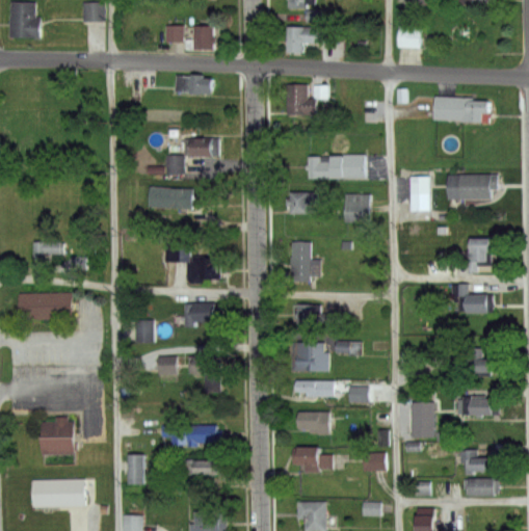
[(287,0),(312,0),(312,7),(307,6),(305,11),(287,10),(287,0)]
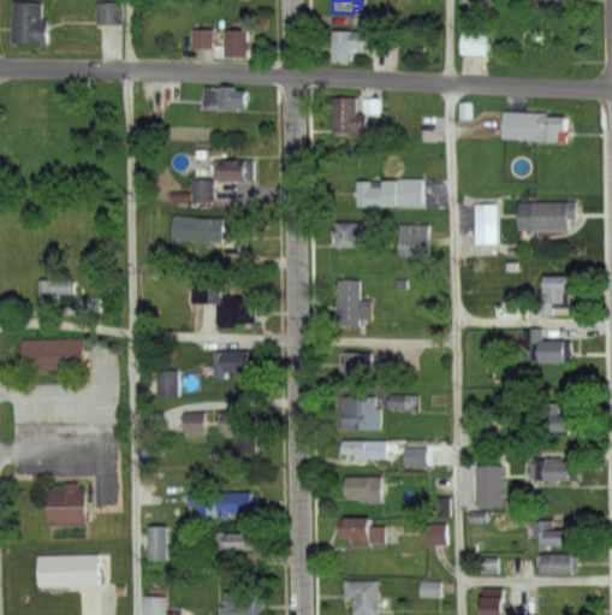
[(11,3),(40,5),(39,19),(45,19),(43,45),(9,43),(11,3)]
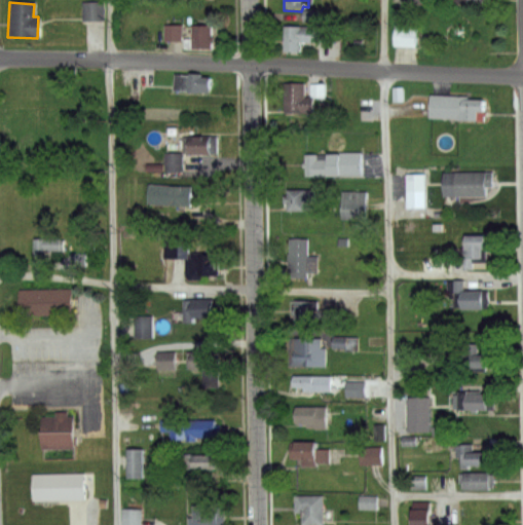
[(101,2),(77,2),(77,22),(101,22),(101,2)]
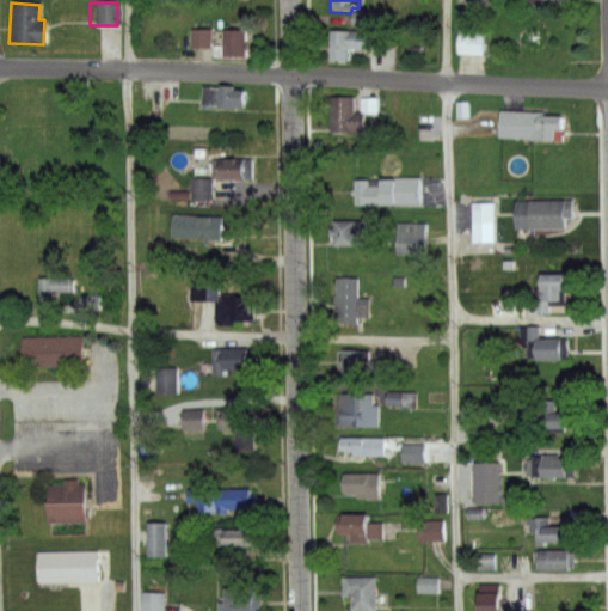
[(458,29),(483,29),(481,54),(458,54),(458,29)]
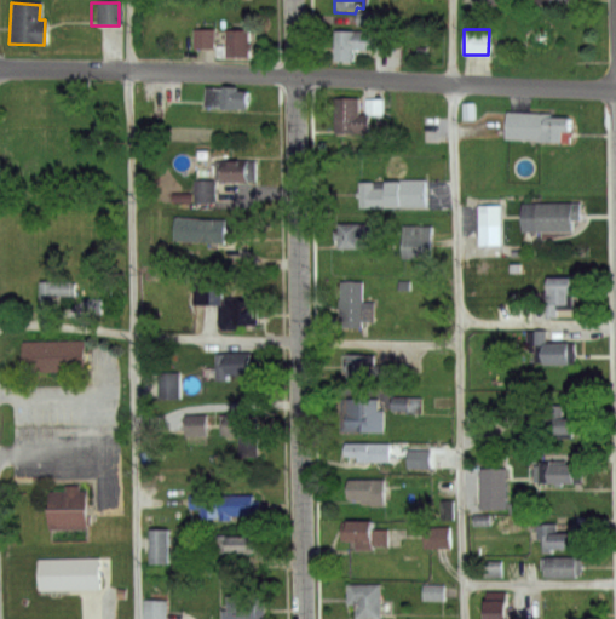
[(225,32),(246,33),(245,57),(224,56),(225,32)]
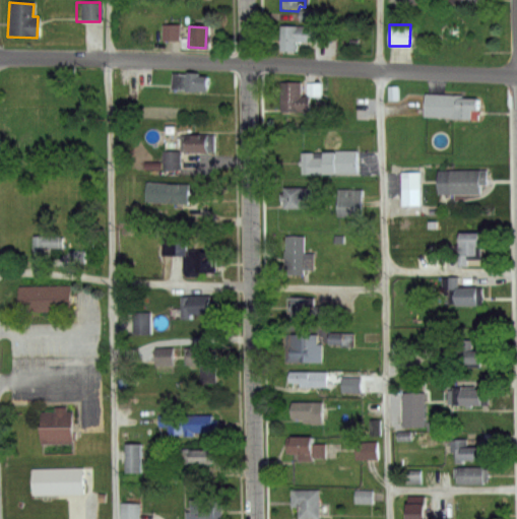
[(280,26),(323,27),(323,45),(296,44),(296,51),(279,50),(280,26)]
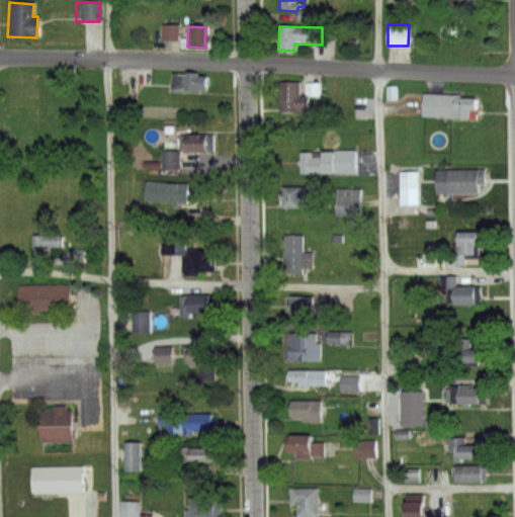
[(171,77),(203,79),(202,95),(170,93),(171,77)]
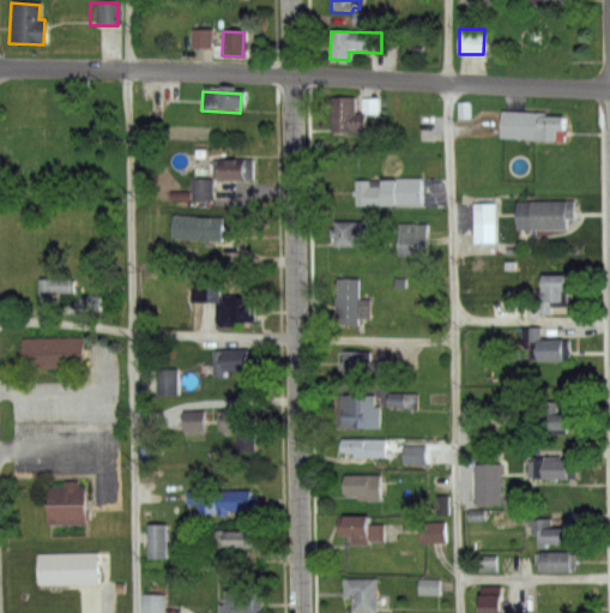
[(156,100),(144,100),(144,118),(156,118),(156,100)]
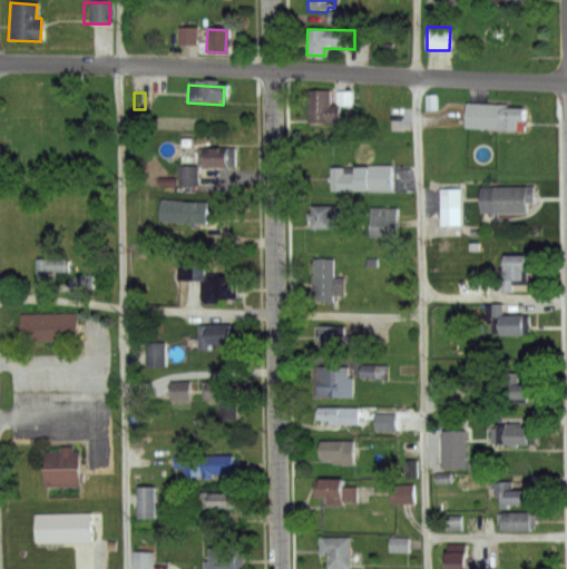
[(304,95),(329,96),(329,107),(343,107),(342,127),(303,125),(304,95)]
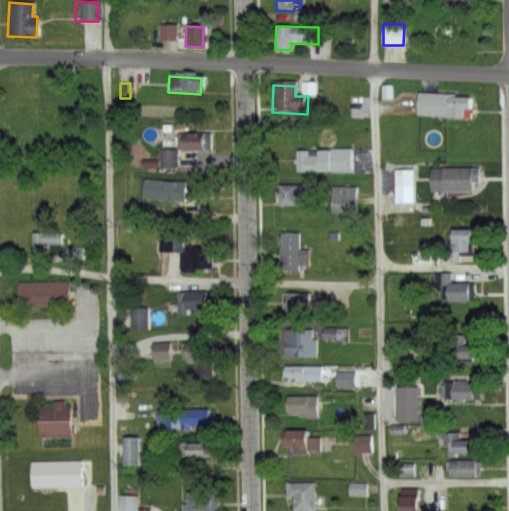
[(418,92),(451,94),(450,103),(471,104),(470,120),(417,117),(418,92)]
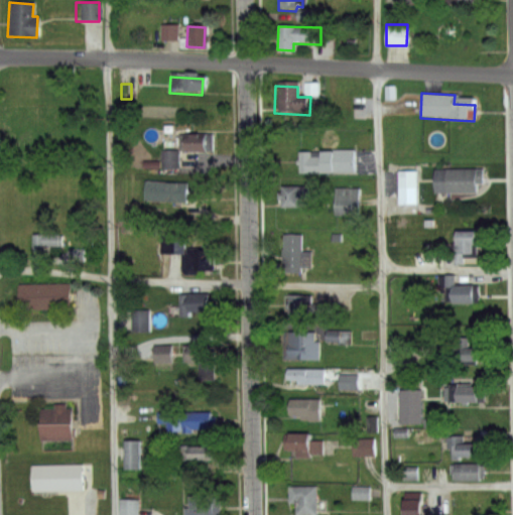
[(178,134),(206,133),(206,151),(178,152),(178,134)]
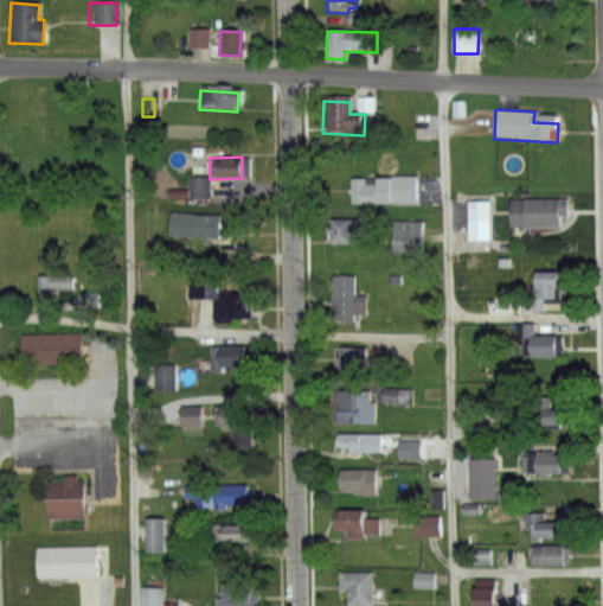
[(348,178),(416,179),(415,205),(348,205),(348,178)]
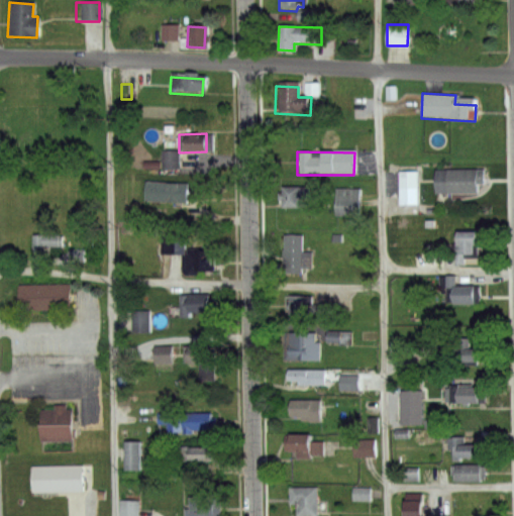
[(397,172),(413,172),(414,206),(398,207),(397,172)]
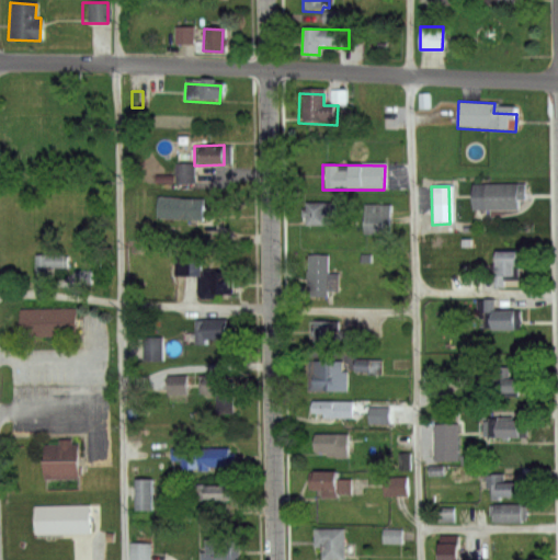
[(473,186),(530,187),(530,203),(516,203),(516,212),(473,210),(473,186)]
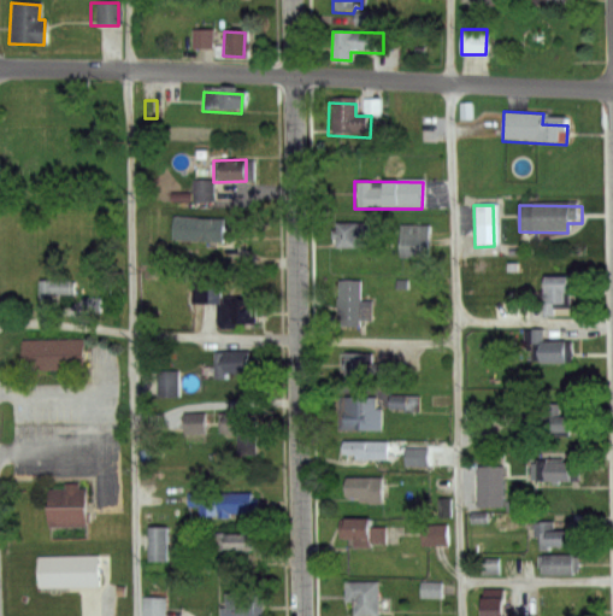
[(171,218),(220,218),(220,241),(171,241),(171,218)]
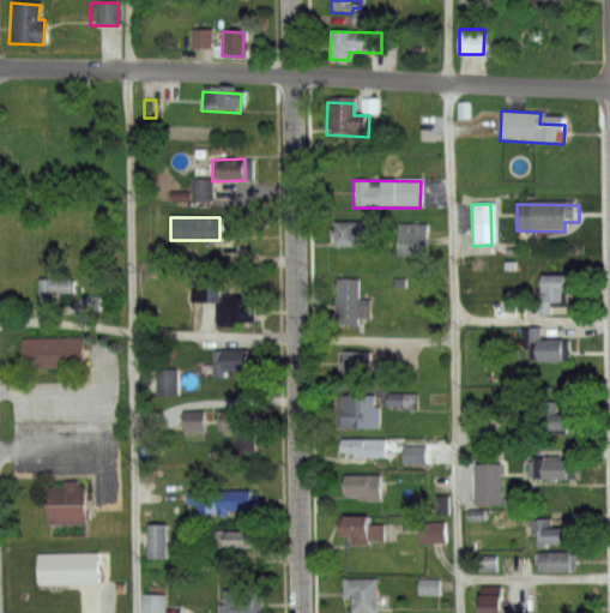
[(332,223),(355,222),(355,246),(333,247),(332,223)]
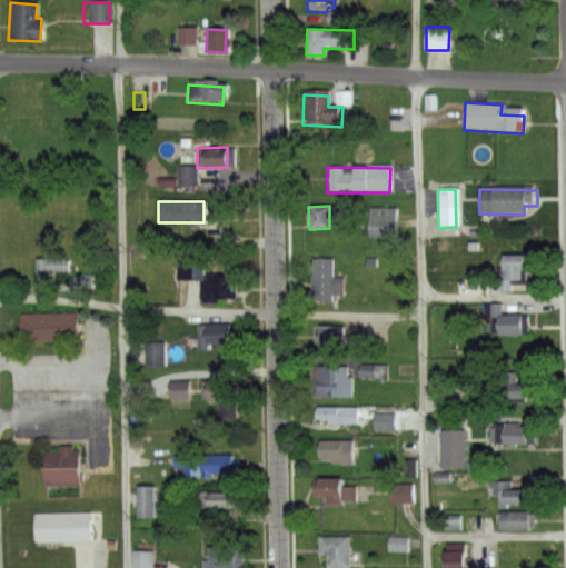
[(368,207),(396,207),(394,241),(367,240),(368,207)]
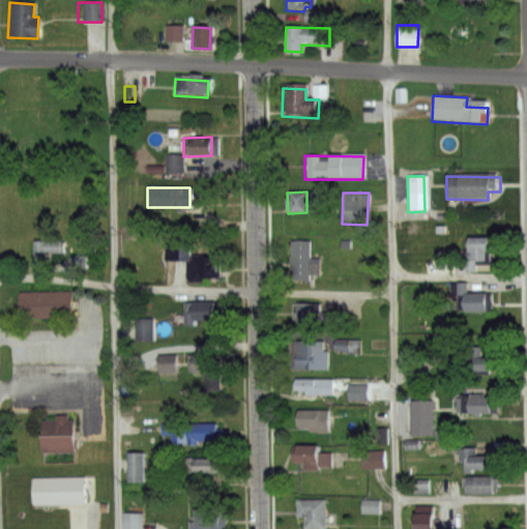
[(469,239),(492,239),(492,256),(475,256),(475,271),(461,271),(461,255),(469,253),(469,239)]
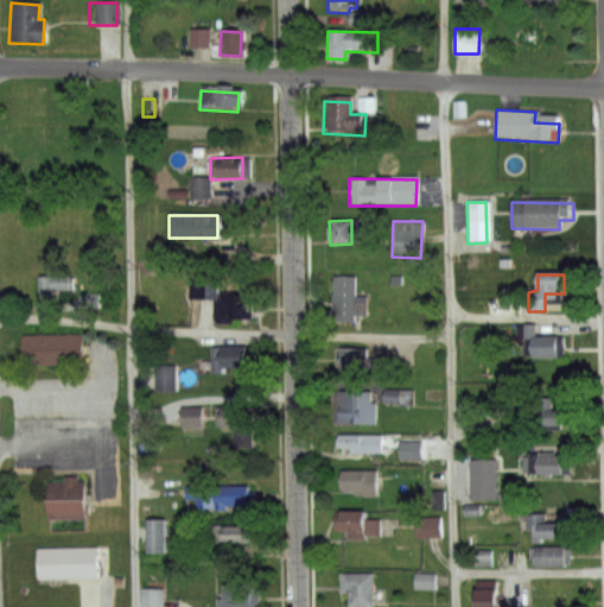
[(38,276),(72,277),(72,291),(49,291),(49,299),(37,299),(38,276)]
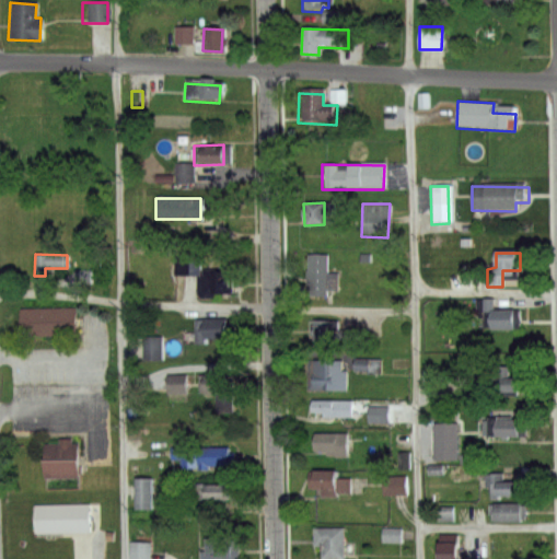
[(304,254),(324,254),(324,275),(337,275),(337,292),(327,294),(327,301),(303,301),(304,254)]
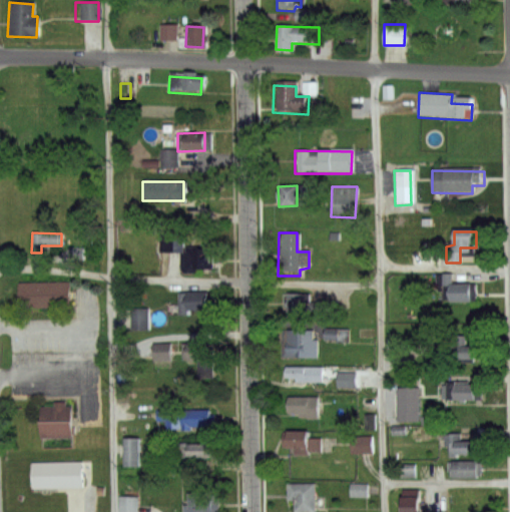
[(179,247),(213,248),(213,270),(194,269),(194,274),(178,273),(179,247)]
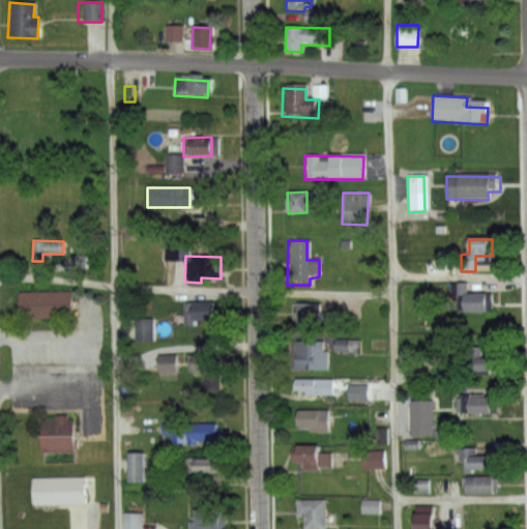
[(451,286),(464,286),(464,296),(486,295),(486,314),(464,314),(464,304),(451,304),(451,286)]
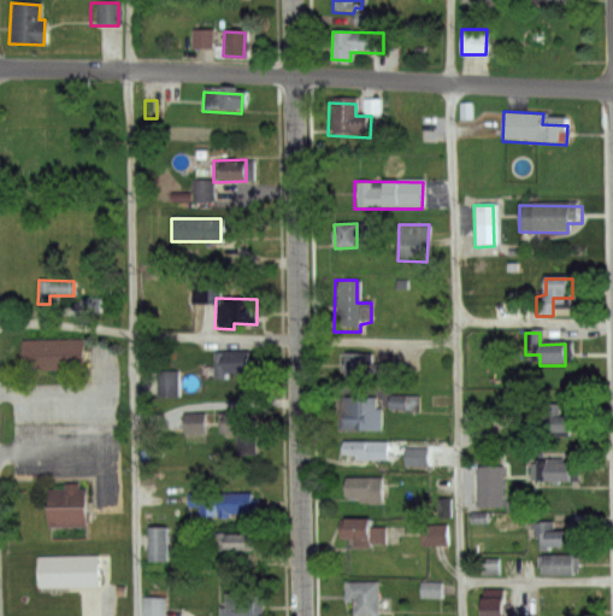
[(18,342),(81,341),(82,371),(19,374),(18,342)]
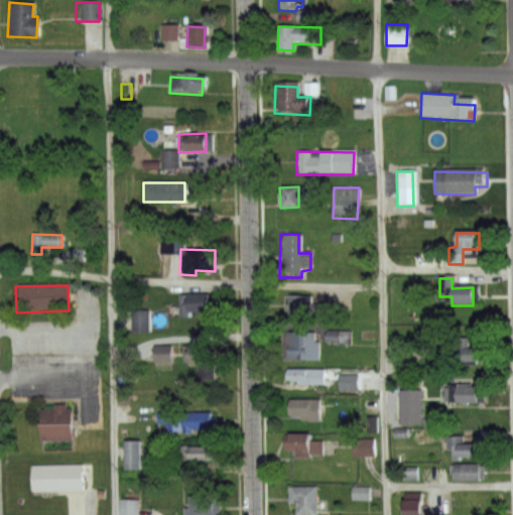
[(179,295),(209,295),(208,314),(188,313),(188,318),(178,318),(179,295)]
